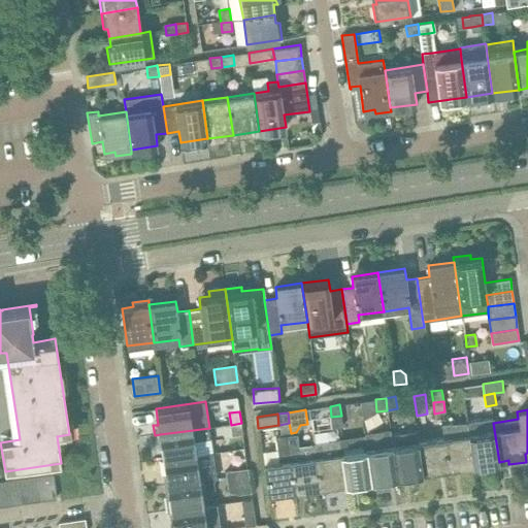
[(343,427),(341,416),(331,417),(333,428),(343,427)]
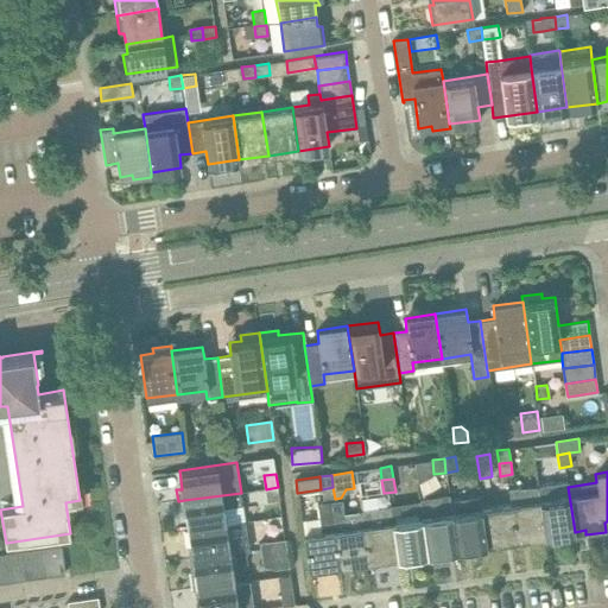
[(568,482),(538,486),(546,540),(556,539),(564,538),(564,533),(575,532),(568,487),(568,482)]
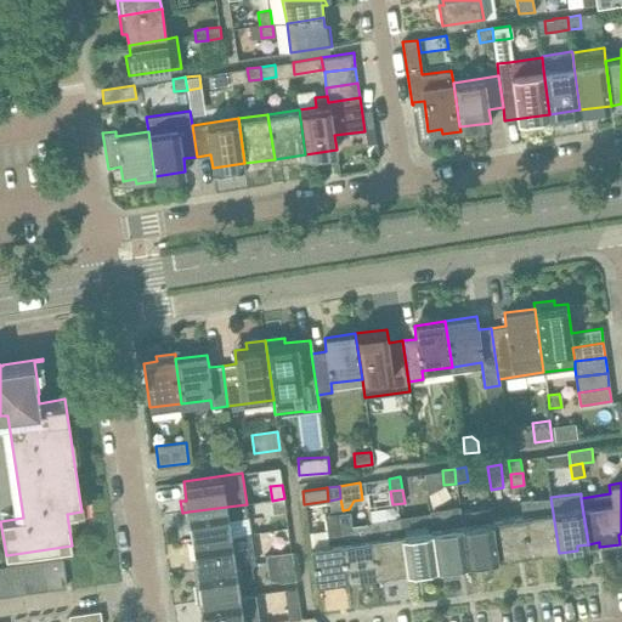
[(520,499),(522,516),(527,553),(538,552),(539,555),(559,553),(550,497),(520,499)]
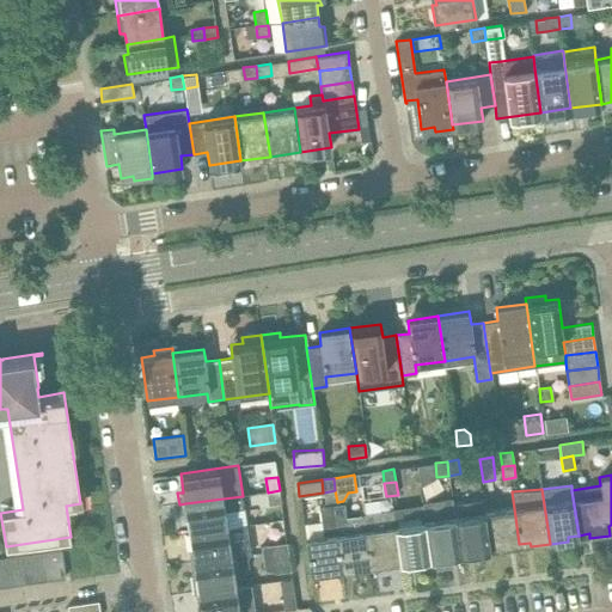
[(281,502),(280,490),(268,493),(270,505),(281,502)]
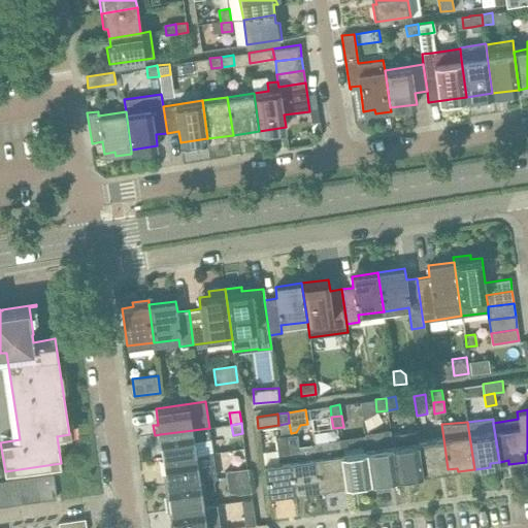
[(279,425),(278,425),(281,434),(286,433),(291,433),(289,423),(279,425)]
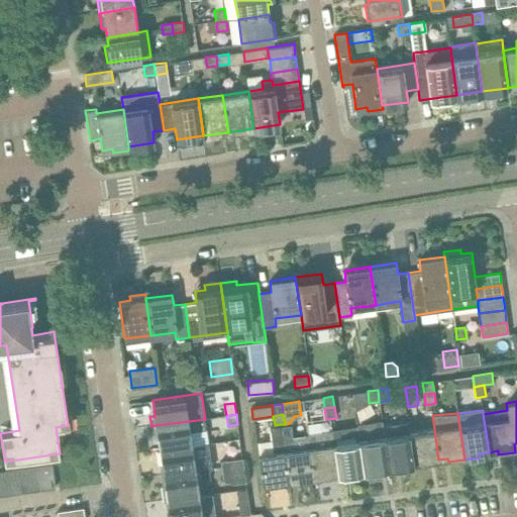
[(205,419),(157,425),(160,450),(208,443),(206,428),(205,419)]
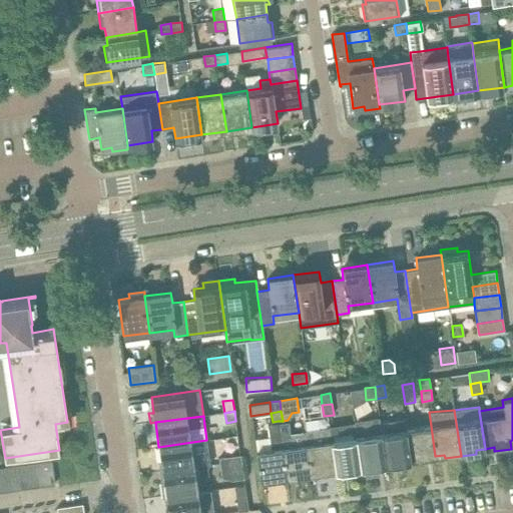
[(283,421),(278,421),(286,478),(296,476),(296,480),(311,478),(307,443),(292,445),(288,420),(283,421)]
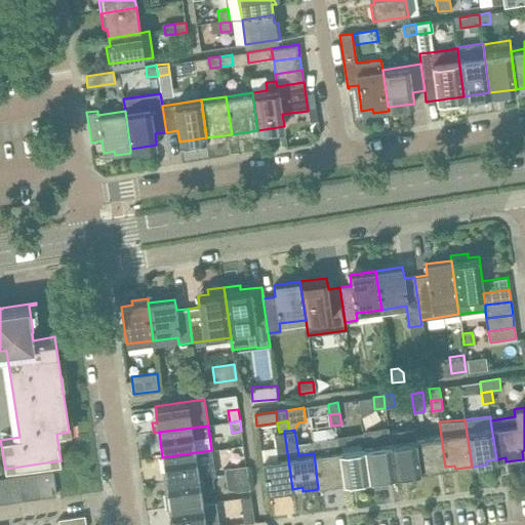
[(377,430),(362,432),(362,433),(364,446),(369,481),(378,480),(386,479),(386,475),(395,474),(389,433),(378,435),(377,430)]
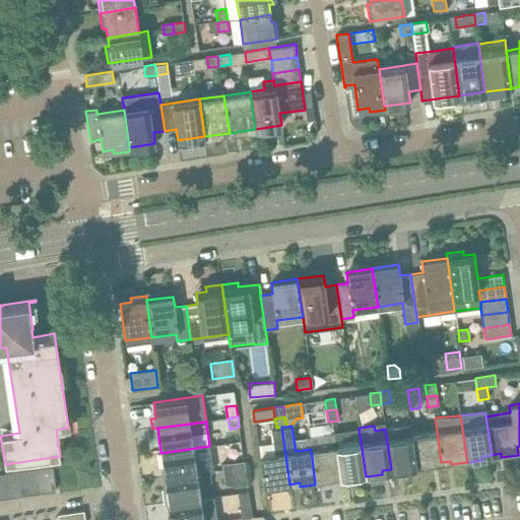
[(410,426),(385,429),(391,469),(400,468),(400,471),(416,469),(411,435),(410,426)]
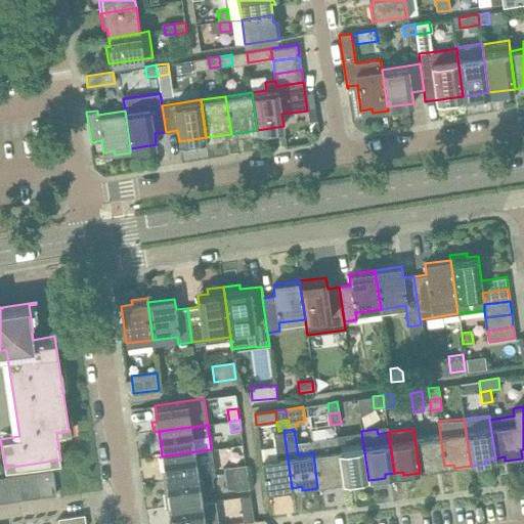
[(261,461),(266,495),(284,492),(282,489),(292,488),(284,430),(278,431),(273,432),(276,457),(261,461)]
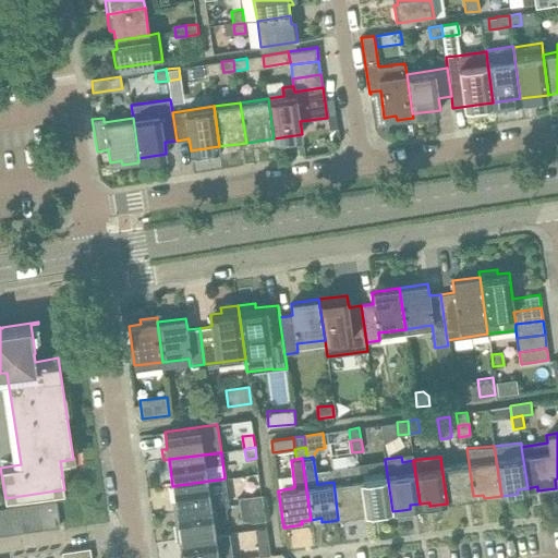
[(469,463),(441,466),(447,504),(464,501),(463,497),(473,496),(469,463)]
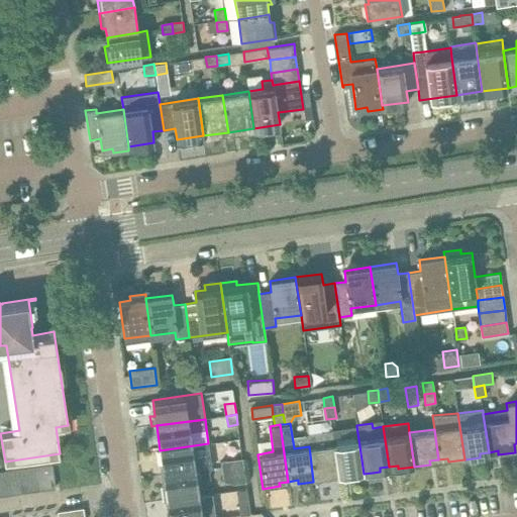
[(313,482),(330,479),(329,476),(339,474),(335,443),(333,430),(307,434),(309,446),(313,482)]
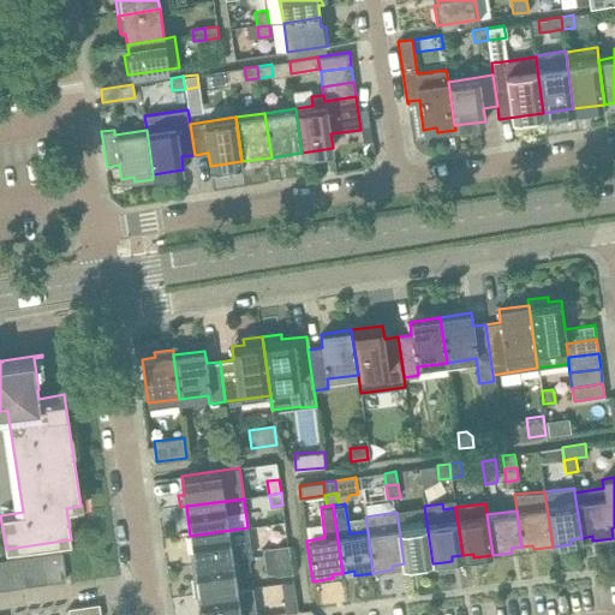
[(427,523),(399,527),(404,563),(413,562),(415,567),(433,563),(427,523)]
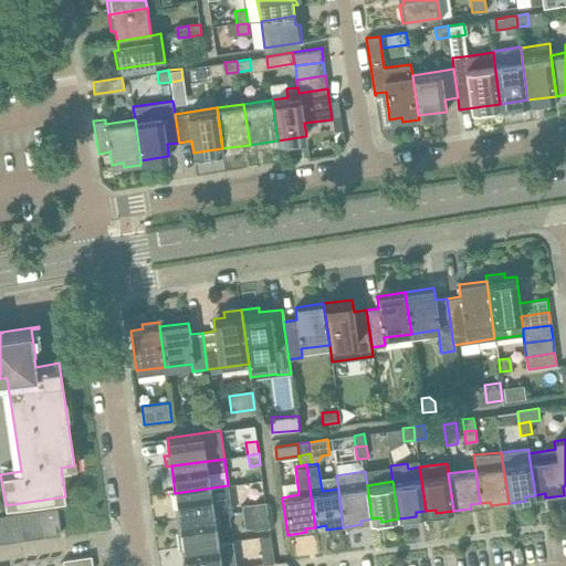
[(228,485),(175,493),(179,521),(230,513),(232,513),(228,485)]
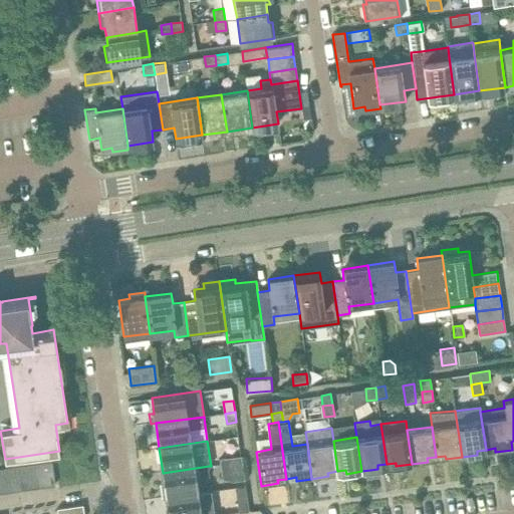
[(245,480),(242,461),(241,456),(231,458),(232,467),(234,481),(245,480)]
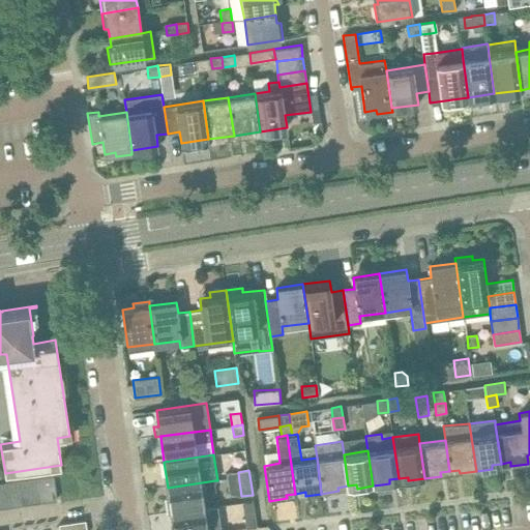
[(227,473),(228,478),(228,483),(239,481),(238,472),(227,473)]
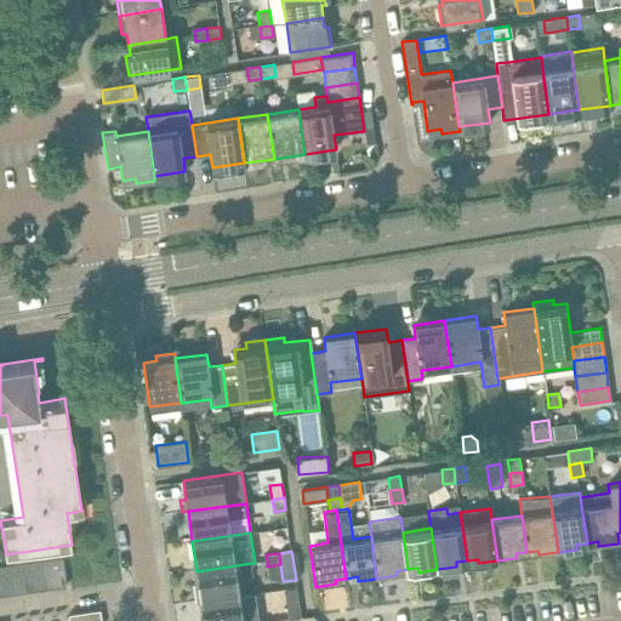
[(52,588),(67,586),(62,557),(47,559),(52,588)]
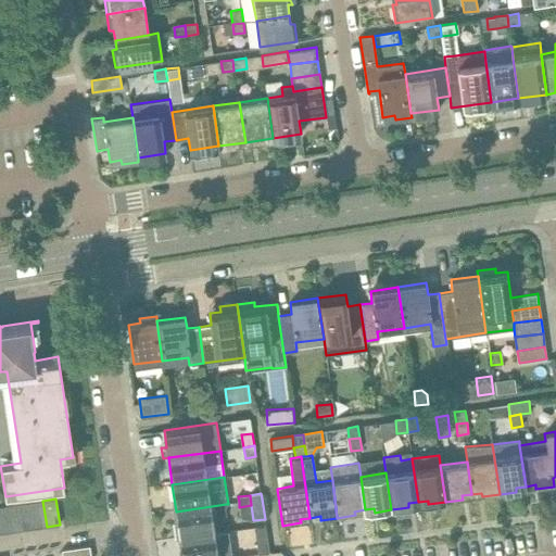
[(47,527),(42,501),(29,503),(34,529),(47,527)]
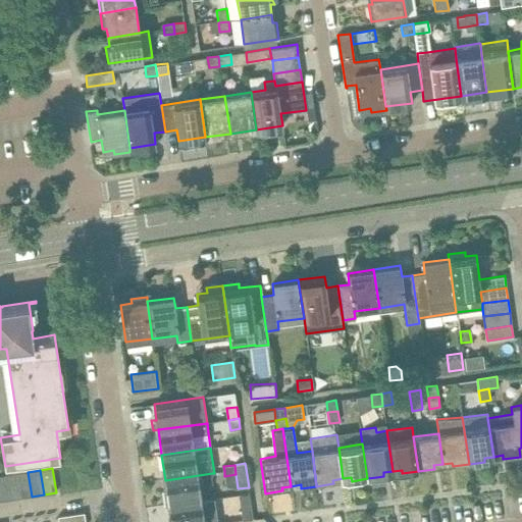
[(28,472),(15,474),(18,499),(32,497),(28,472)]
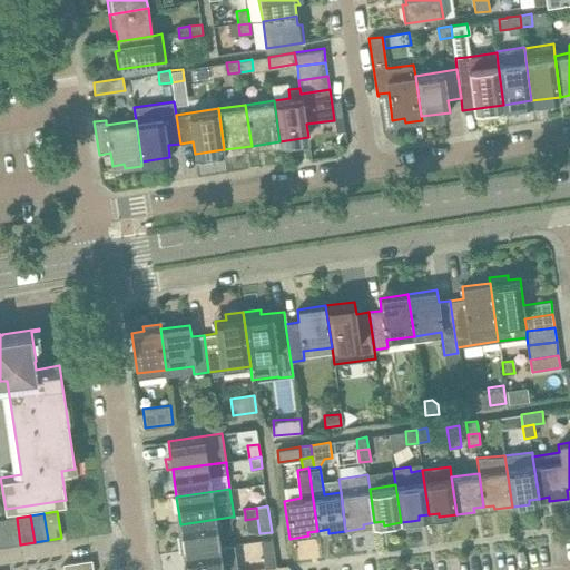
[(179,552),(185,551),(220,546),(218,530),(233,528),(232,517),(180,524),(182,534),(176,536),(179,552)]
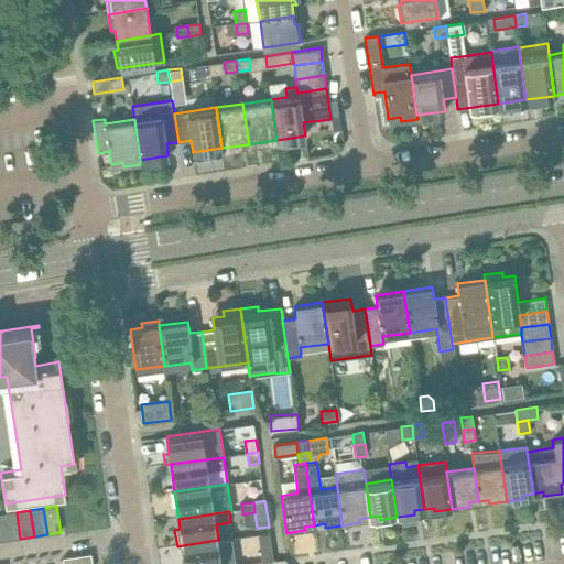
[(20,539),(17,512),(3,514),(7,540),(20,539)]
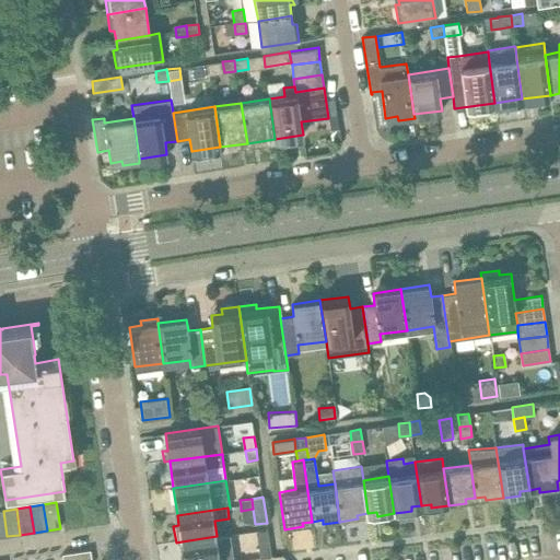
[(220,559),(217,536),(182,541),(184,559),(220,559)]
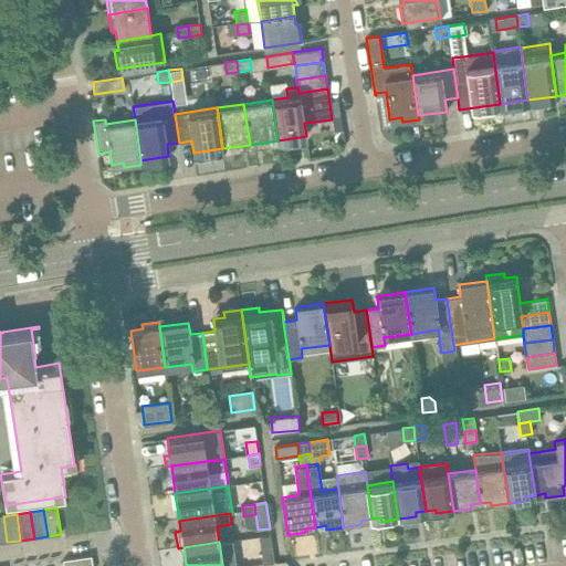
[(262,551),(264,563),(275,562),(273,549),(262,551)]
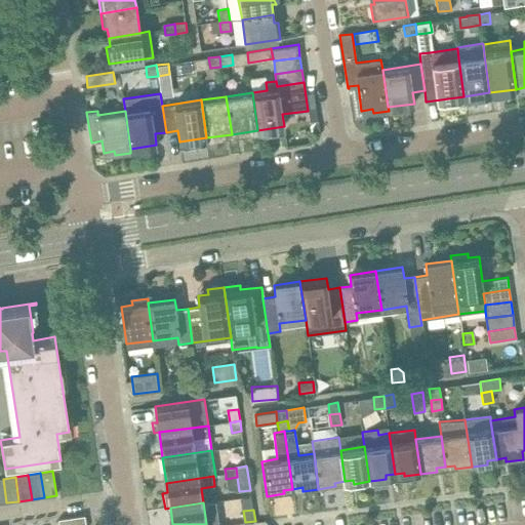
[(85,524),(84,515),(57,519),(58,524),(85,524)]
